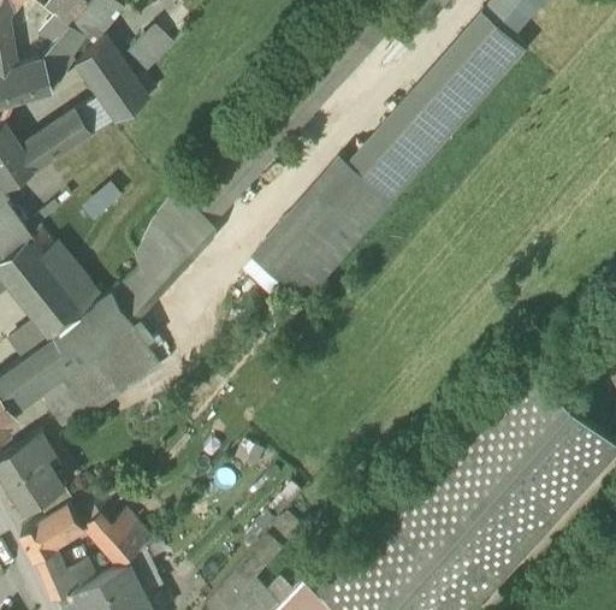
[(3,0),(0,4),(0,18),(5,25),(13,13),(15,13),(24,0),(3,0)]
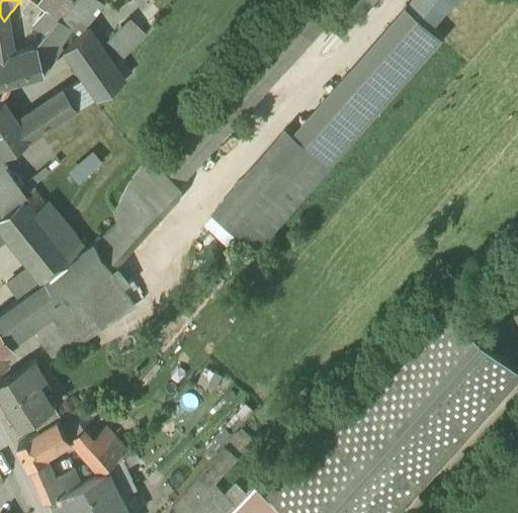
[(71,10),(57,0),(42,0),(35,10),(46,18),(47,17),(58,25),(59,25),(71,10)]
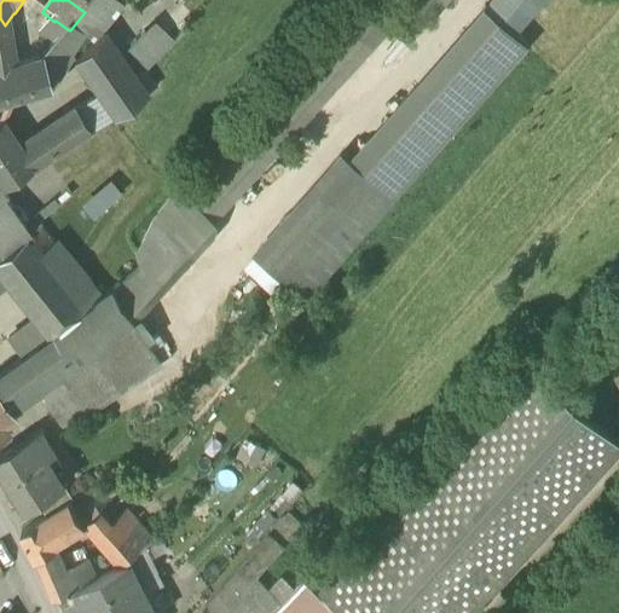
[(94,0),(85,12),(70,30),(85,42),(84,42),(93,50),(103,39),(100,38),(123,12),(106,0),(94,0)]
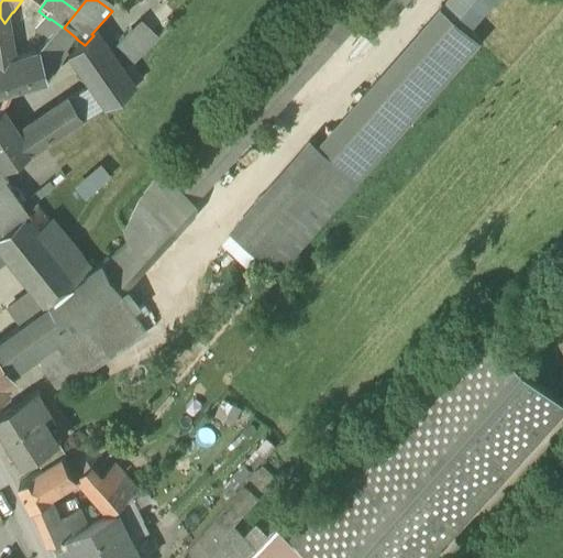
[(412,0),(375,0),(374,2),(397,20),(412,0)]
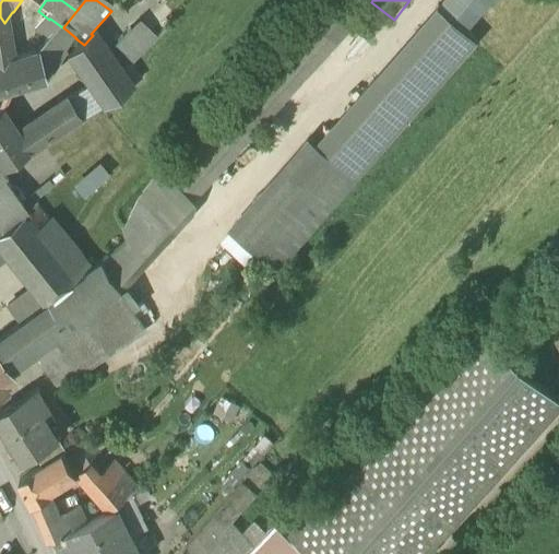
[(330,11),(319,1),(304,19),(329,42),(337,49),(356,25),(334,7),(330,11)]
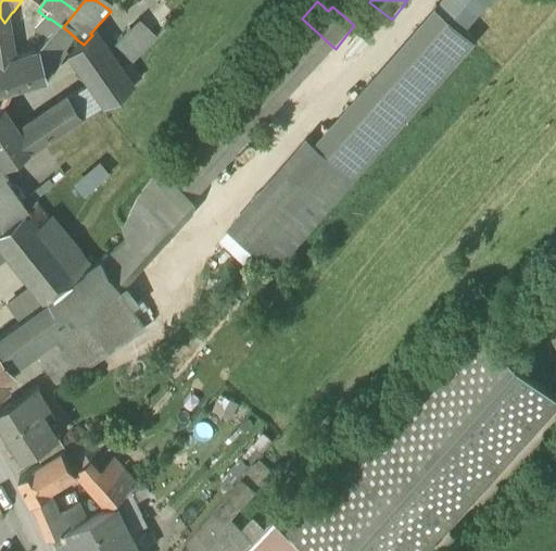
[(437,12),(312,153),(350,186),(475,45),(437,12)]
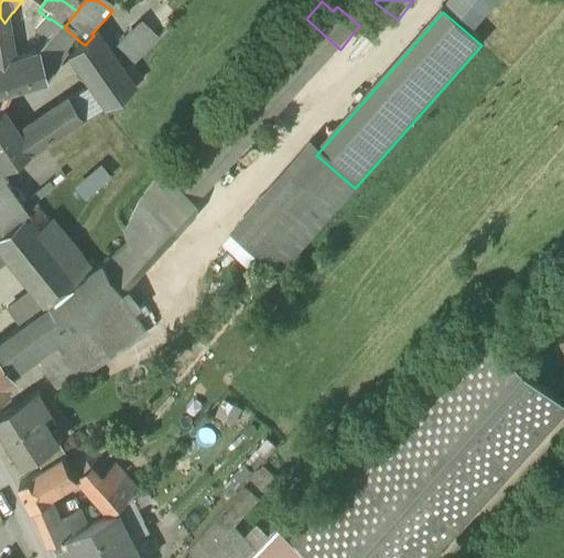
[(152,13),(118,47),(133,69),(171,32),(152,13)]
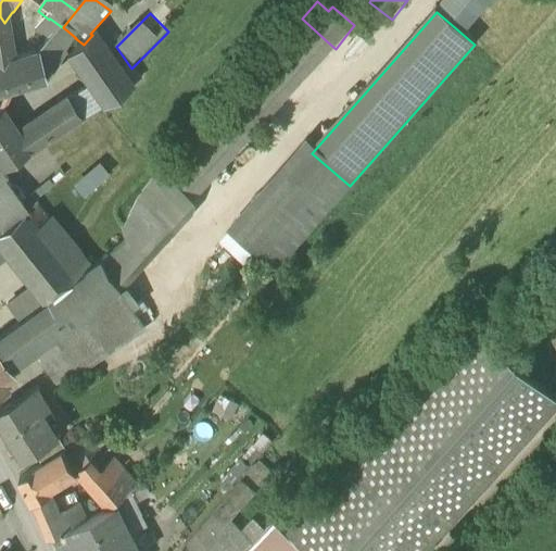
[(49,20),(38,33),(53,37),(62,27),(50,19),(49,20)]
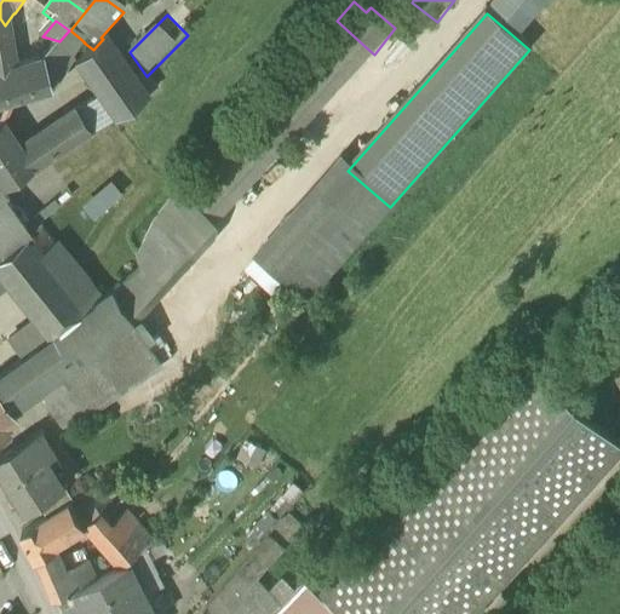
[(337,21),(179,195),(207,221),(365,46),(337,21)]
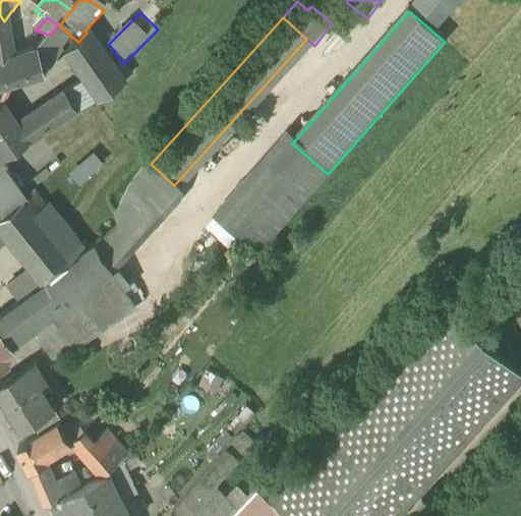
[(50,35),(34,54),(35,54),(37,54),(43,80),(70,36),(71,36),(59,25),(58,25),(50,35)]
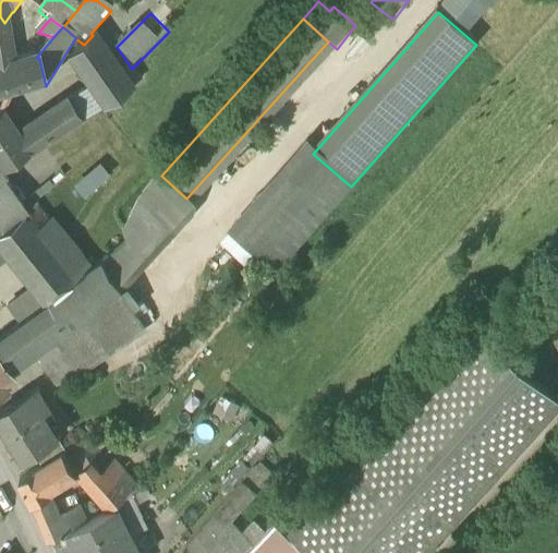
[(121,75),(93,35),(84,45),(68,61),(104,112),(133,92),(121,75)]
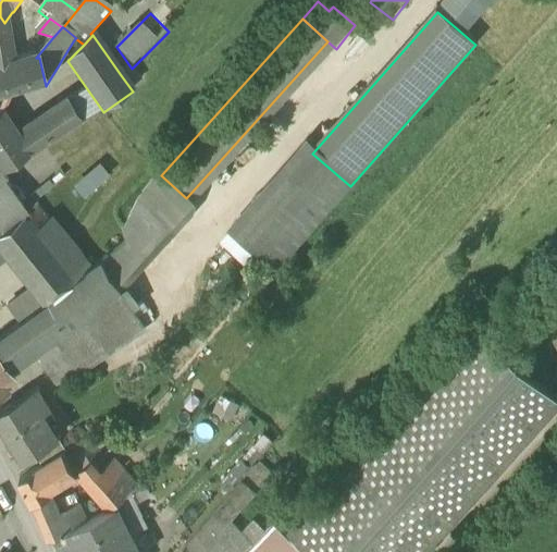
[(14,65),(8,45),(0,46),(0,99),(5,98),(46,86),(39,58),(37,58),(14,65)]
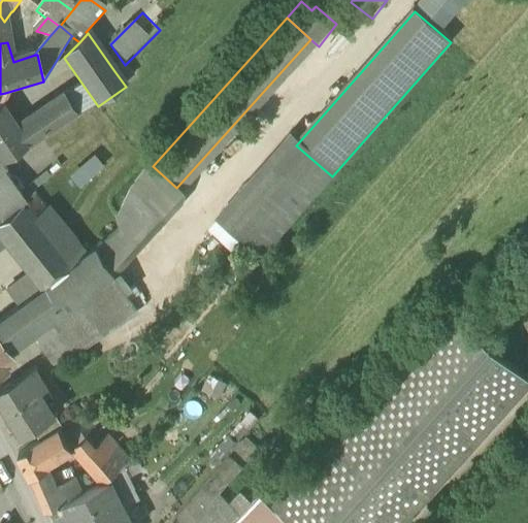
[(123,65),(114,71),(126,87),(133,82),(123,65)]
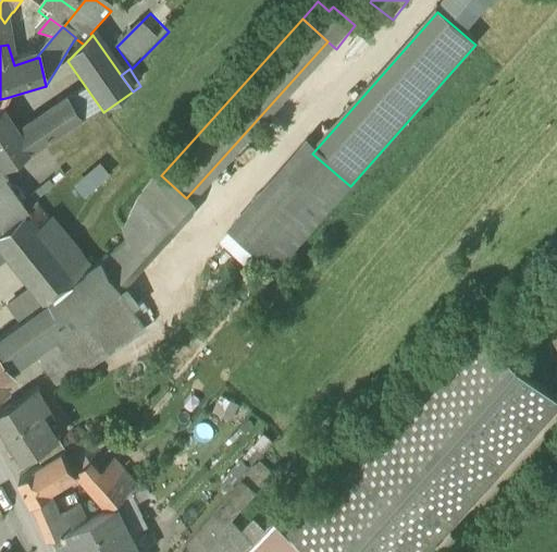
[(67,105),(15,139),(28,159),(81,124),(67,105)]
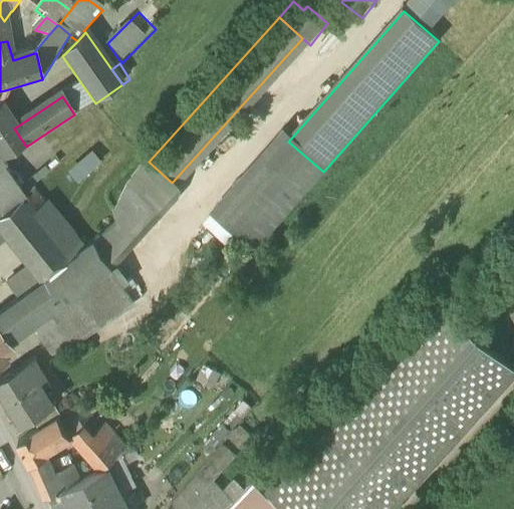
[(14,129),(0,106),(0,157),(3,162),(26,147),(14,129)]
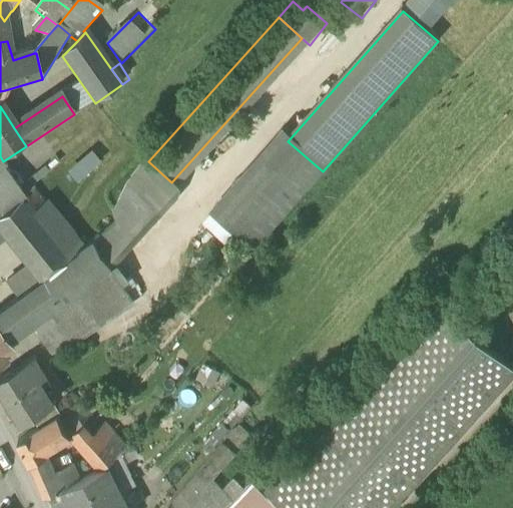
[(288,141),(281,135),(213,212),(253,250),(323,171),(288,141)]
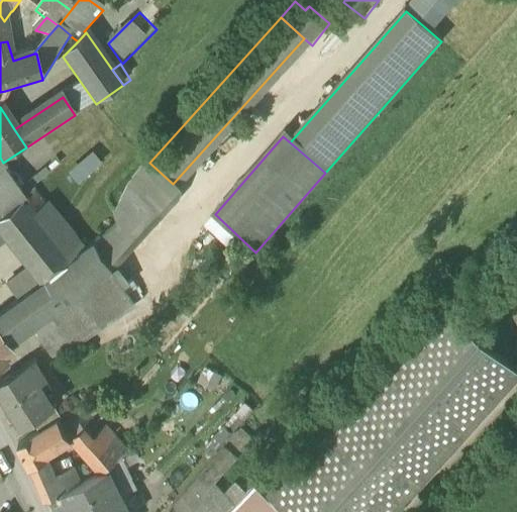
[(81,187),(105,167),(96,156),(72,177),(81,187)]
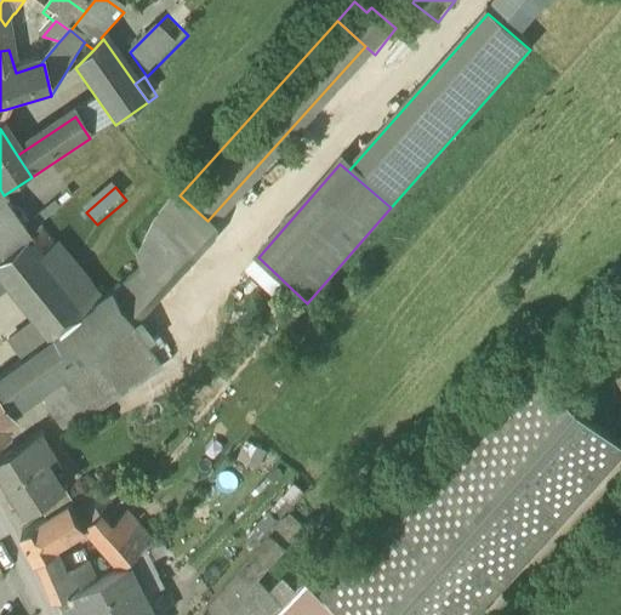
[(154,228),(137,261),(142,274),(114,295),(135,329),(135,330),(197,265),(217,228),(208,221),(180,195),(154,228)]
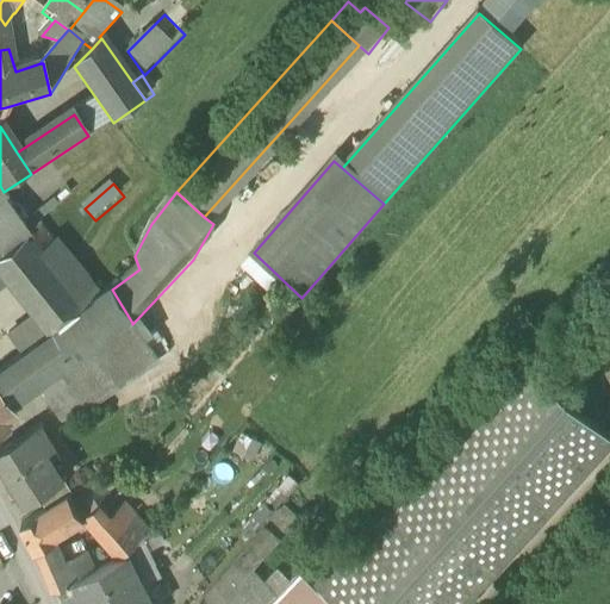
[(2,210),(0,211),(0,259),(25,240),(24,240),(29,236),(10,210),(2,210)]
